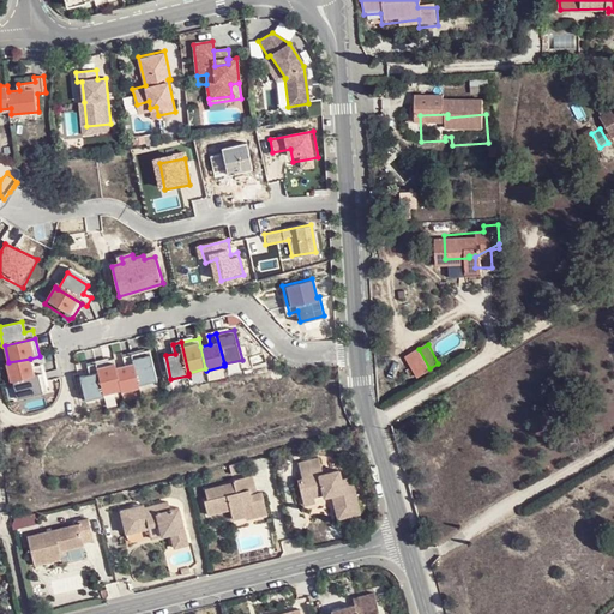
[(151,350),(133,354),(140,385),(158,380),(151,350)]
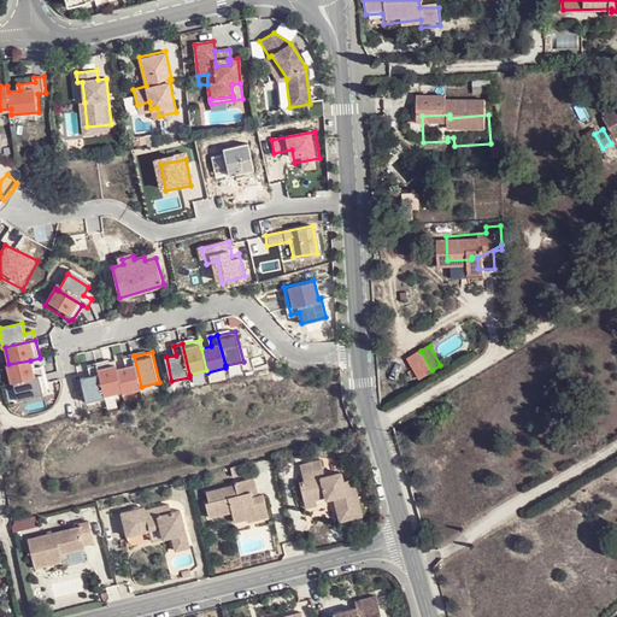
[(141,388),(141,387),(134,356),(125,358),(128,366),(118,369),(122,392),(123,393),(141,388)]
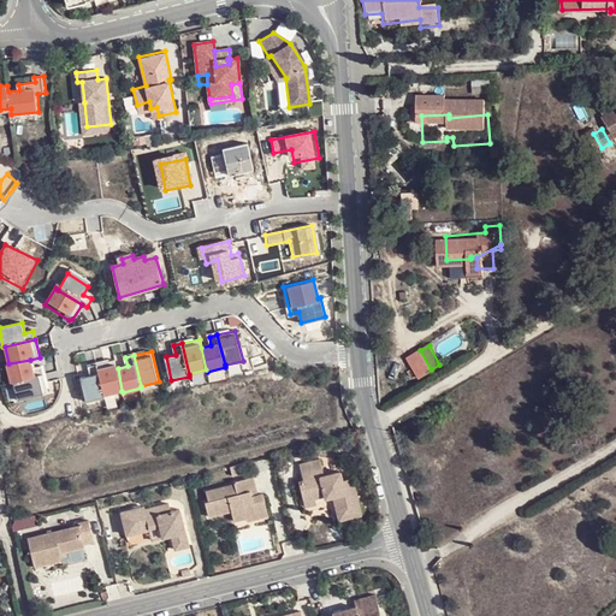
[(11,383),(13,383),(43,374),(42,367),(33,368),(30,360),(9,363),(6,365),(11,383)]
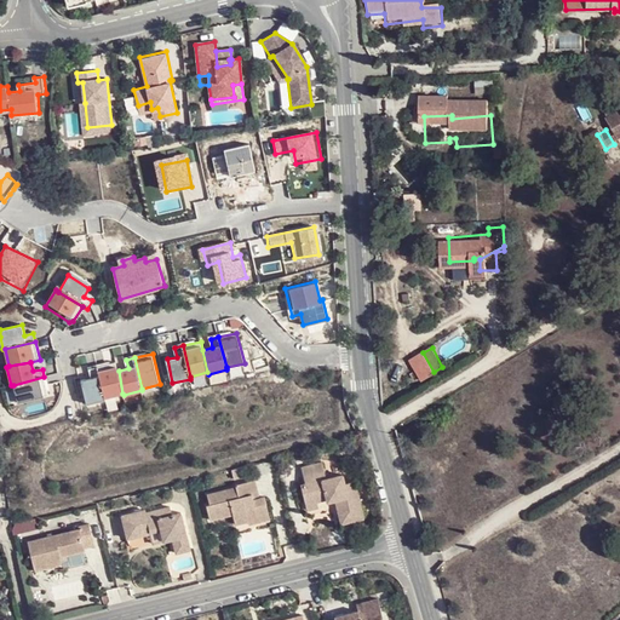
[(118,362),(98,367),(105,397),(122,394),(119,371),(118,362)]
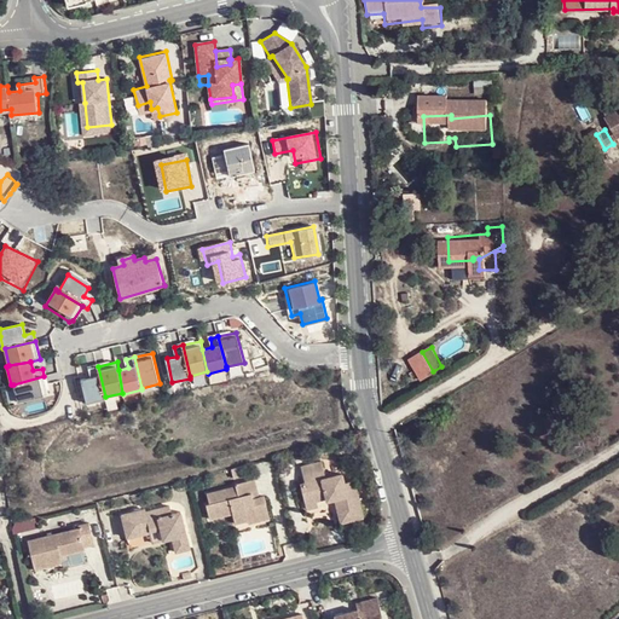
[(98,366),(91,368),(92,377),(81,380),(87,404),(105,399),(105,397),(98,366)]
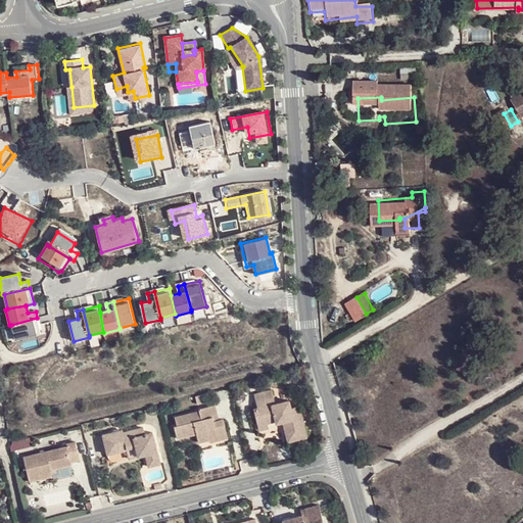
[(41,333),(37,318),(11,325),(15,340),(41,333)]
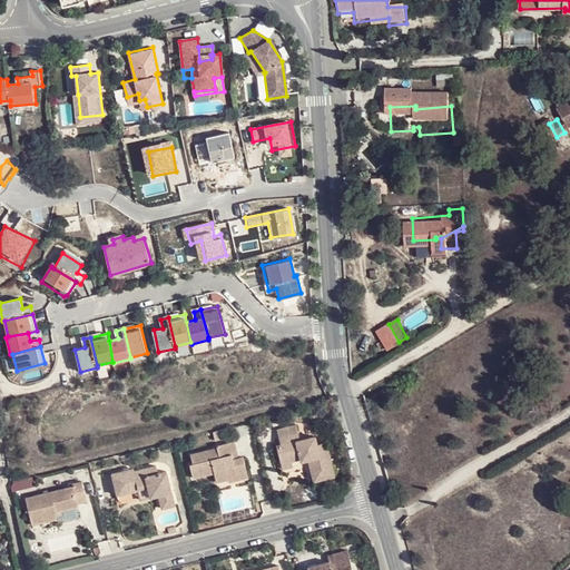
[(284,444),(303,439),(300,424),(281,429),(284,444)]
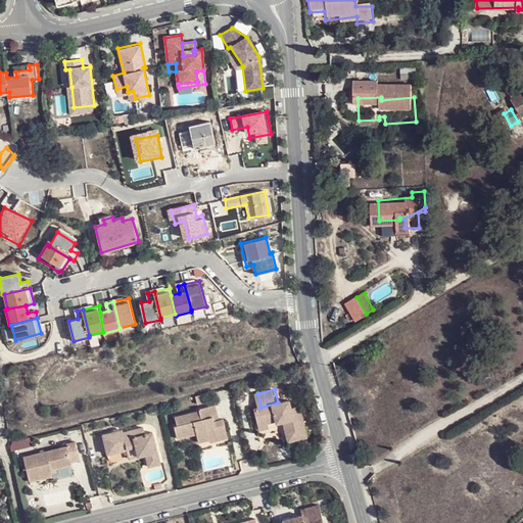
[(288,400),(278,402),(260,408),(254,409),(257,423),(267,422),(274,420),(282,419),(283,422),(285,433),(292,432),(293,439),(305,436),(299,409),(290,411),(288,400)]
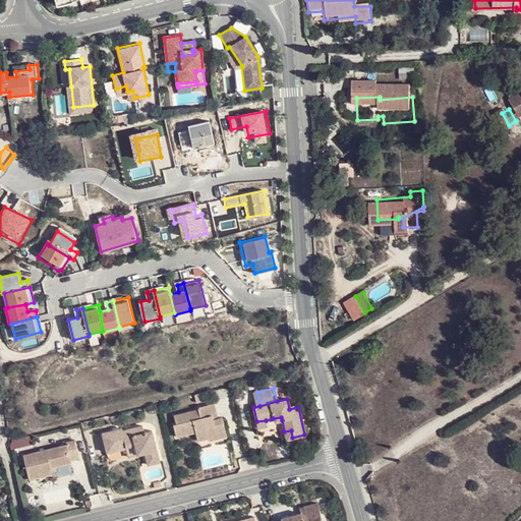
[(219,435),(226,432),(223,418),(219,419),(215,421),(213,414),(218,414),(215,403),(199,406),(199,409),(201,414),(193,417),(192,411),(178,415),(180,423),(175,424),(179,440),(197,436),(200,442),(210,440),(219,438),(219,435)]
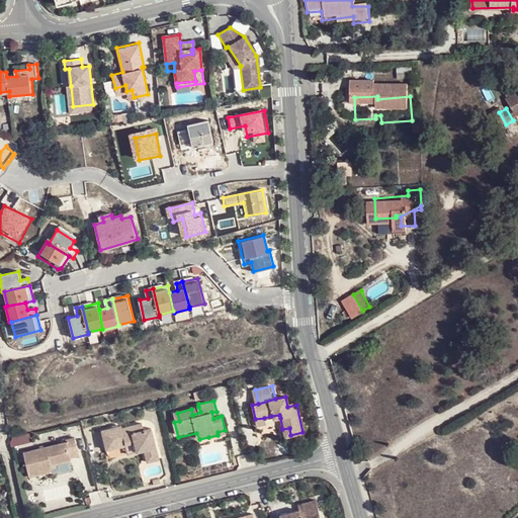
[(138,446),(139,455),(146,454),(148,464),(161,461),(154,431),(145,433),(143,427),(124,431),(123,427),(104,433),(107,447),(125,443),(126,449),(138,446)]
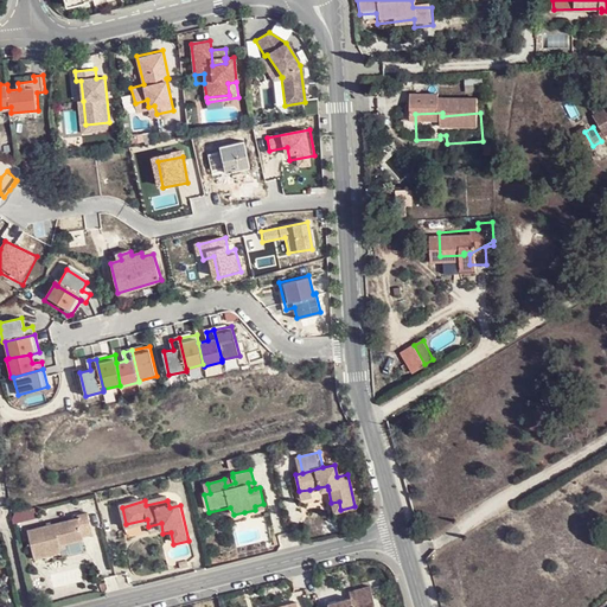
[(266,512),(263,504),(255,506),(255,510),(244,512),(246,518),(266,512)]
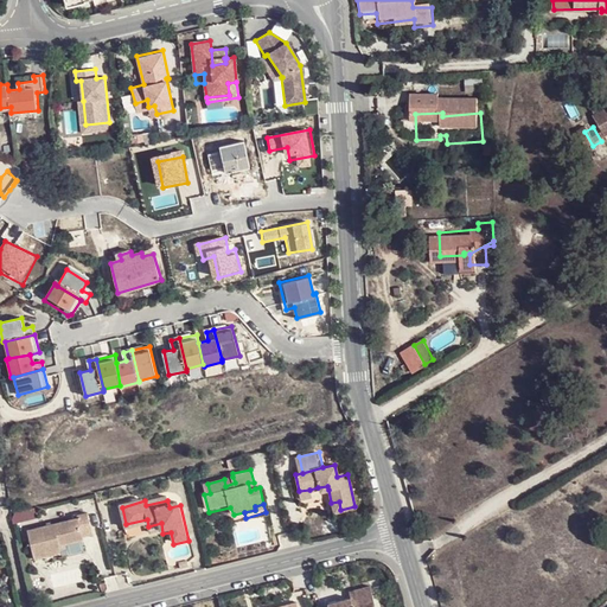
[(82,537),(91,535),(87,513),(74,516),(75,518),(27,531),(34,558),(61,553),(59,548),(82,542),(82,537)]
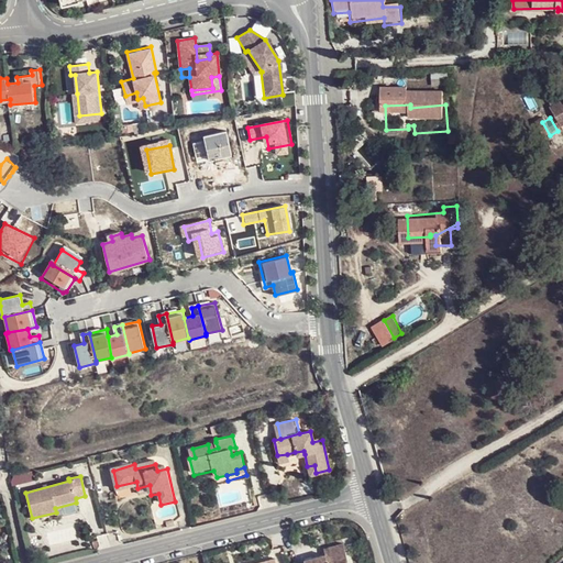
[(118,493),(138,488),(136,482),(117,486),(118,493)]
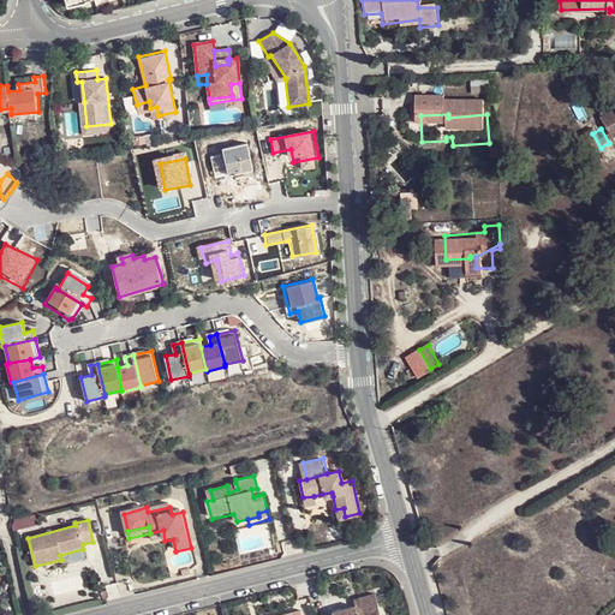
[(154,544),(165,541),(163,530),(150,533),(154,544)]
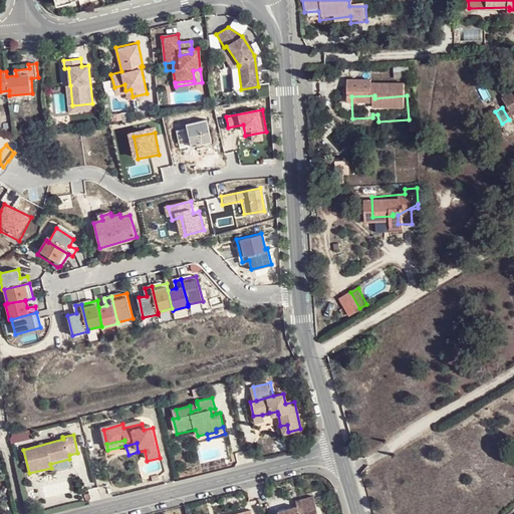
[(316,513),(312,498),(301,500),(303,506),(296,508),(279,513),(316,513)]
